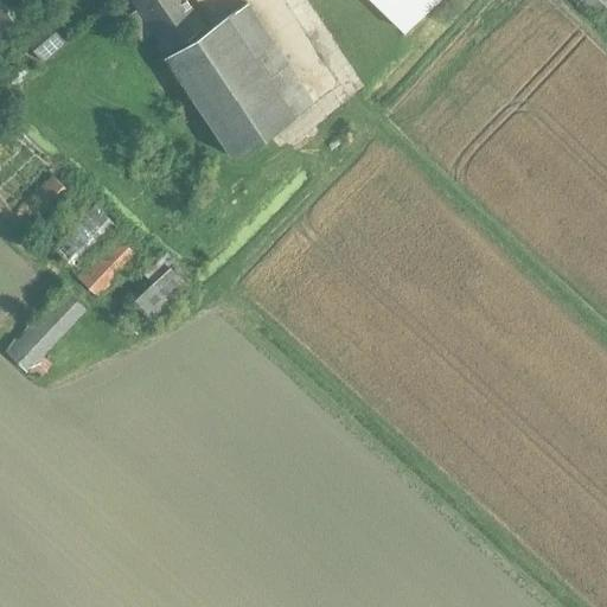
[(0,0),(0,26),(1,29),(21,16),(10,0),(0,0)]
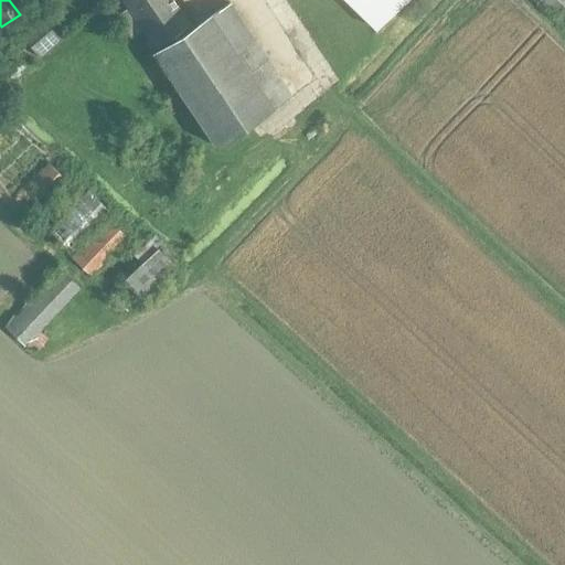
[(123,0),(128,9),(116,17),(129,36),(141,29),(158,53),(155,55),(215,148),(292,97),(231,3),(191,30),(171,0),(123,0)]
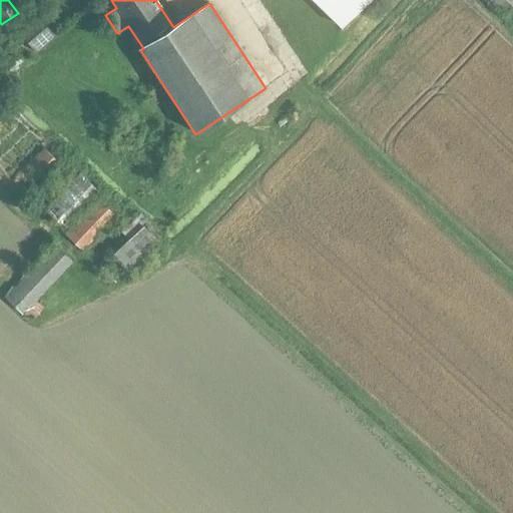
[(314,0),(341,25),(365,0),(314,0)]
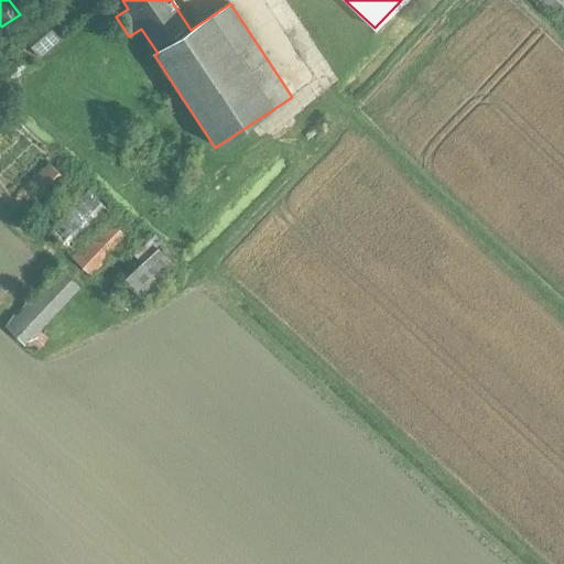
[(10,198),(11,199),(31,219),(66,180),(46,160),(10,198)]
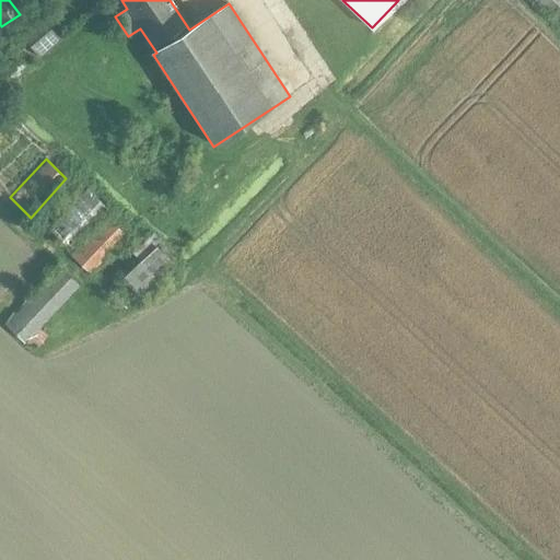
[(70,247),(108,207),(86,187),(49,228),(70,247)]
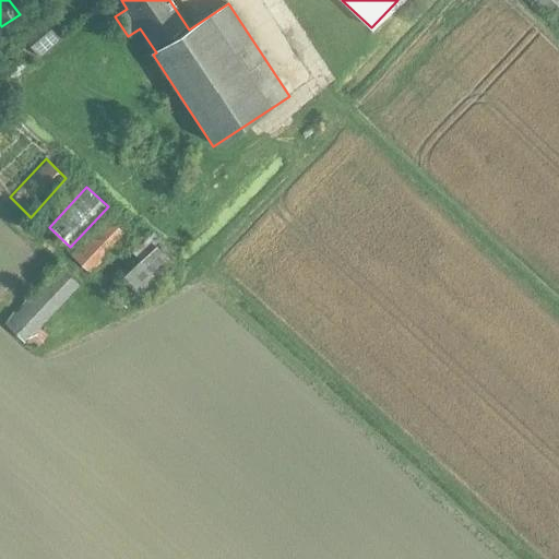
[(91,273),(127,235),(106,214),(69,253),(91,273)]
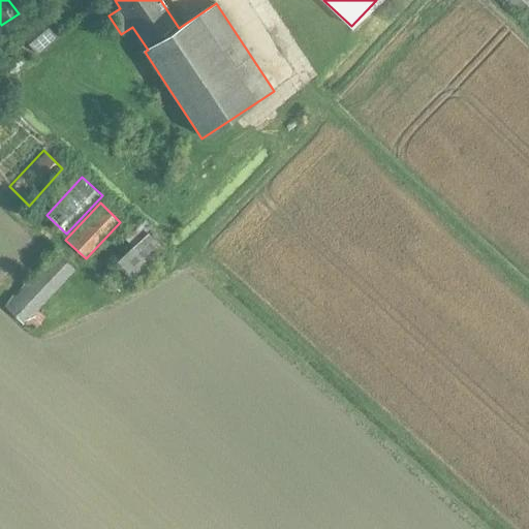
[(144,236),(114,266),(128,281),(159,252),(144,236)]
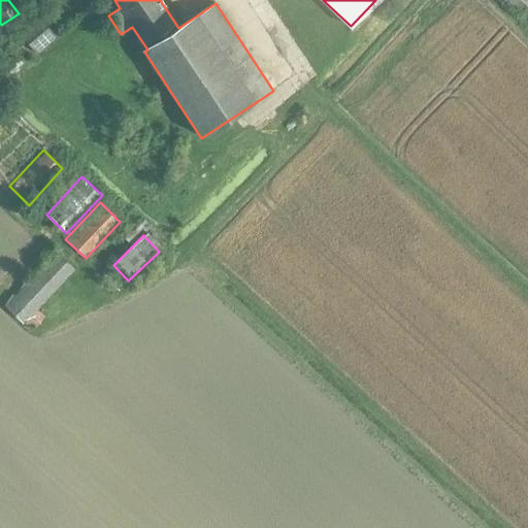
[(75,269),(56,251),(4,304),(25,324),(75,269)]
